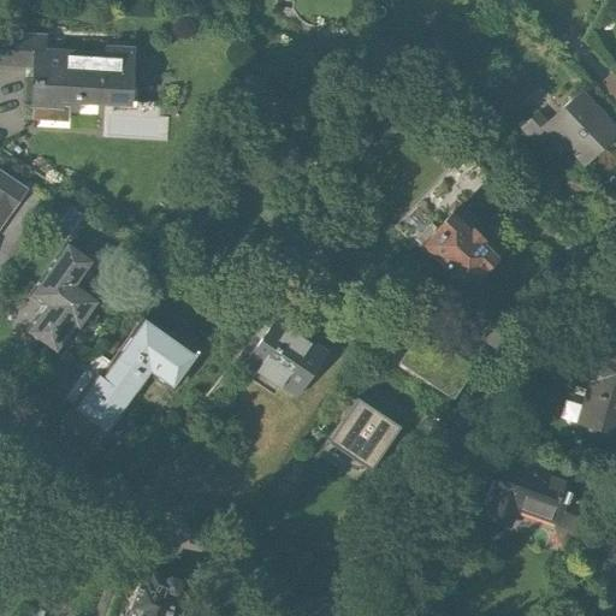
[(47,37),(0,36),(0,67),(36,70),(35,110),(64,111),(64,104),(135,106),(136,52),(108,51),(108,55),(47,54),(47,37)]
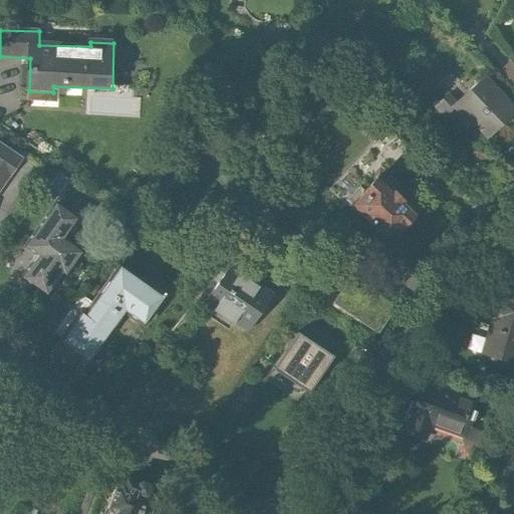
[(513,60),(504,68),(513,79),(513,60)]
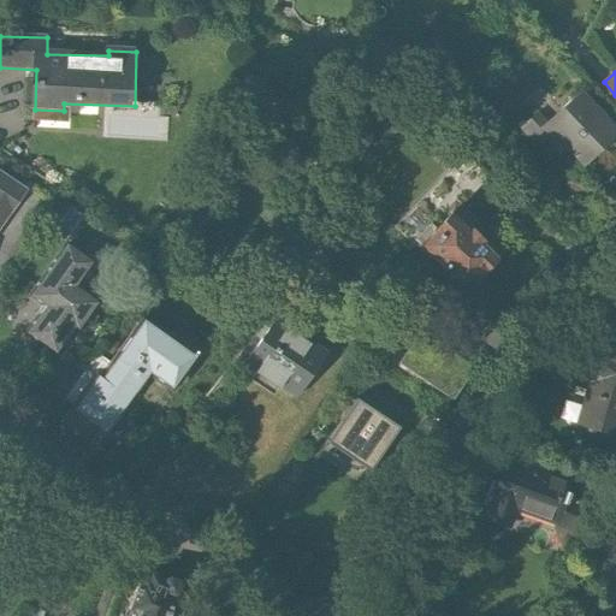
[(615,138),(615,129),(584,95),(542,134),(552,146),(562,155),(568,149),(585,167),(615,138)]
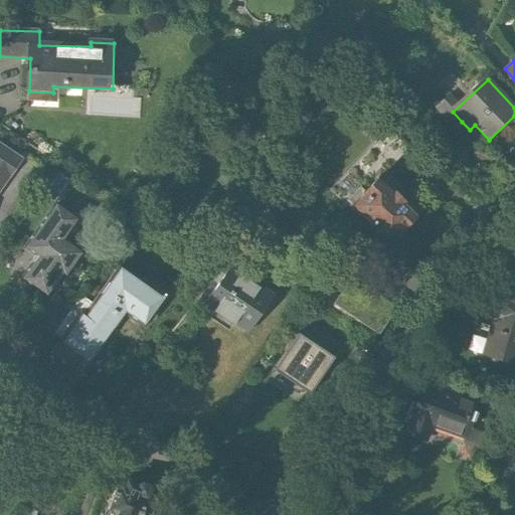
[(453,112),(445,104),(432,116),(449,134),(462,122),(453,112)]
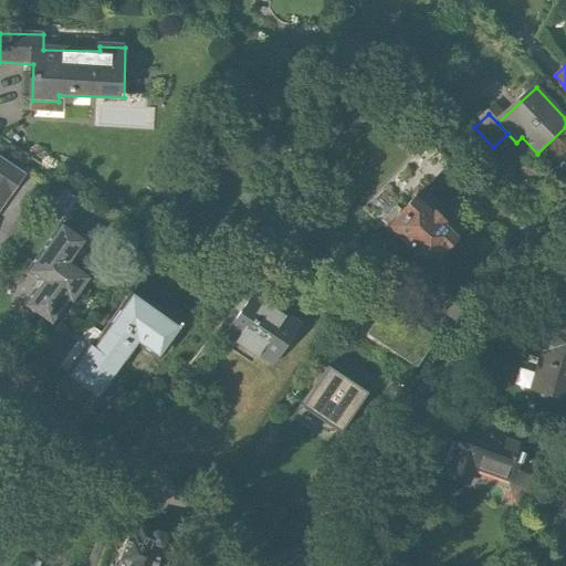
[(452,163),(431,142),(364,211),(385,232),(389,227),(425,190),(452,163)]
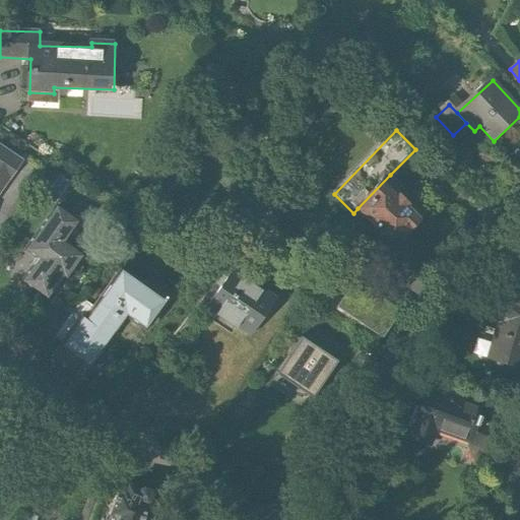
[(0,193),(22,160),(0,144),(0,193)]
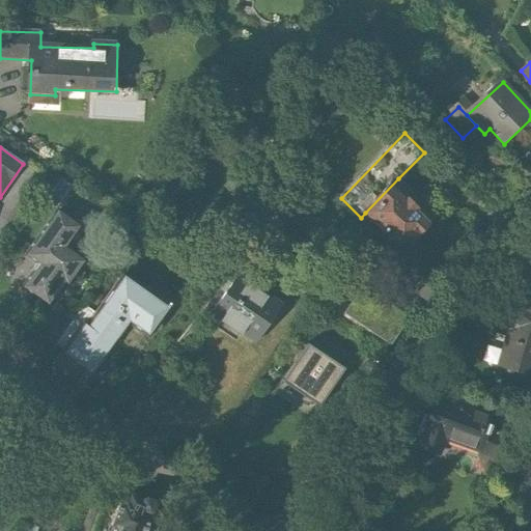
[(424,204),(398,178),(365,213),(403,251),(431,223),(418,211),(424,204)]
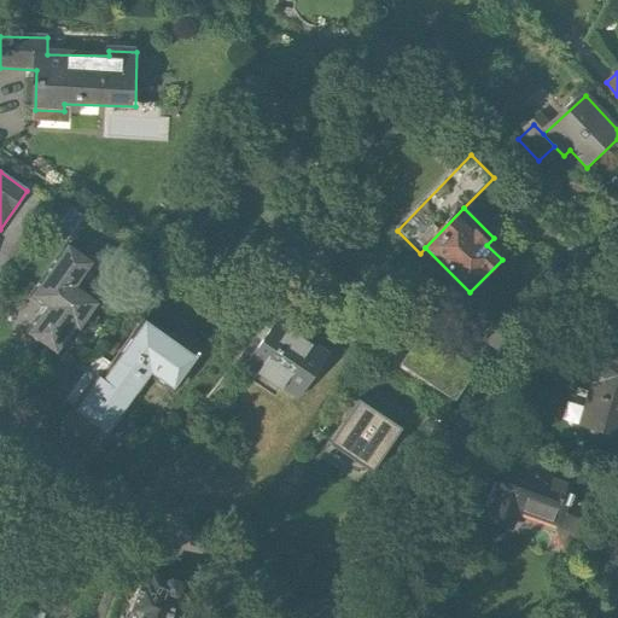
[(93,264),(70,248),(34,299),(50,310),(30,337),(59,356),(77,330),(82,332),(100,307),(76,290),(93,264)]
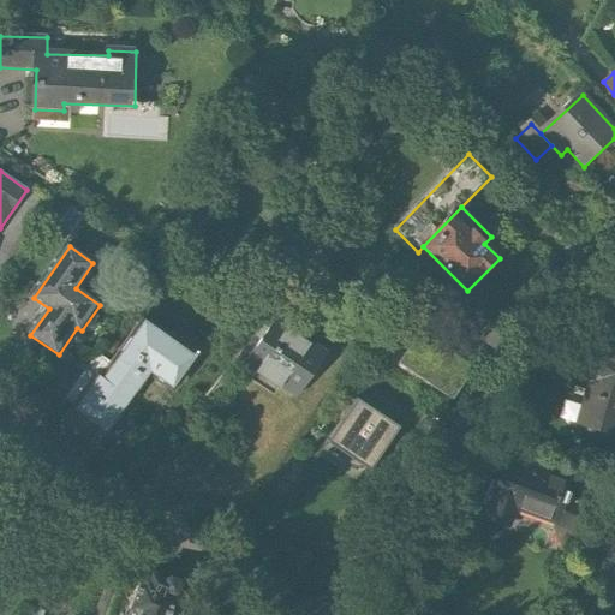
[(324,356),(275,321),(245,364),(296,398),(324,356)]
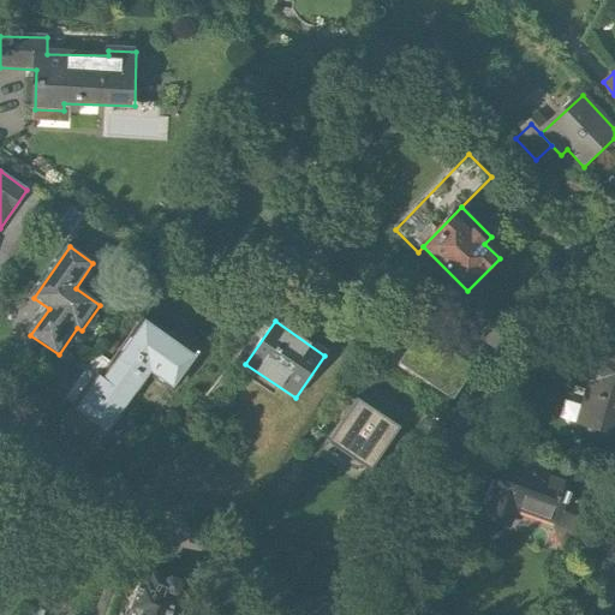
[(198,358),(147,322),(109,375),(71,348),(43,388),(77,412),(64,430),(95,452),(108,435),(151,374),(175,390),(198,358)]
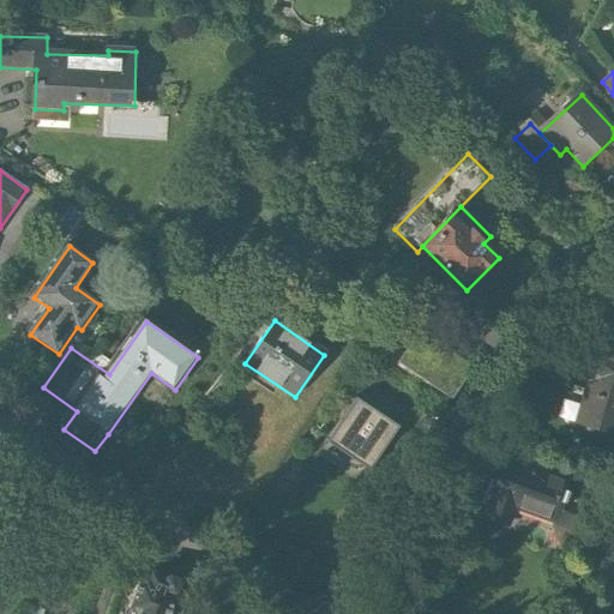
[(434,343),(416,339),(402,360),(450,393),(467,367),(434,343)]
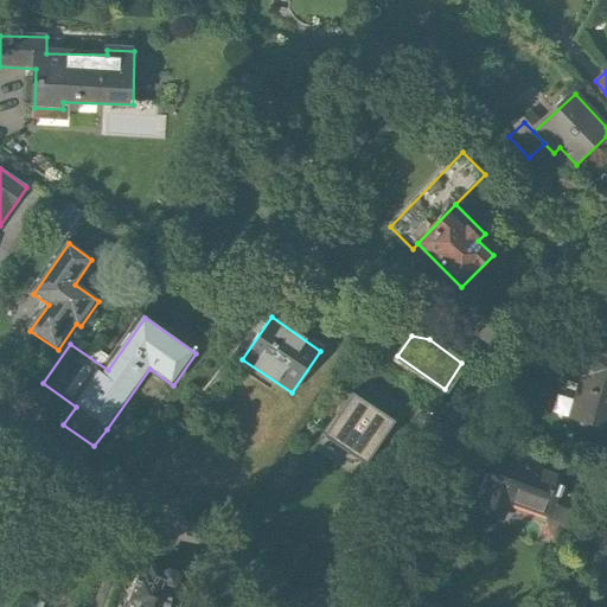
[(606,346),(592,336),(582,350),(577,347),(567,363),(585,376),(573,413),(606,423),(606,346)]
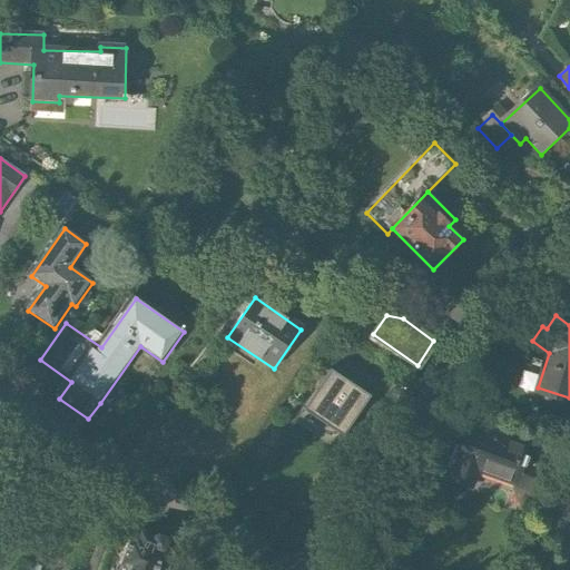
[(370,395),(330,370),(303,411),(343,438),(370,395)]
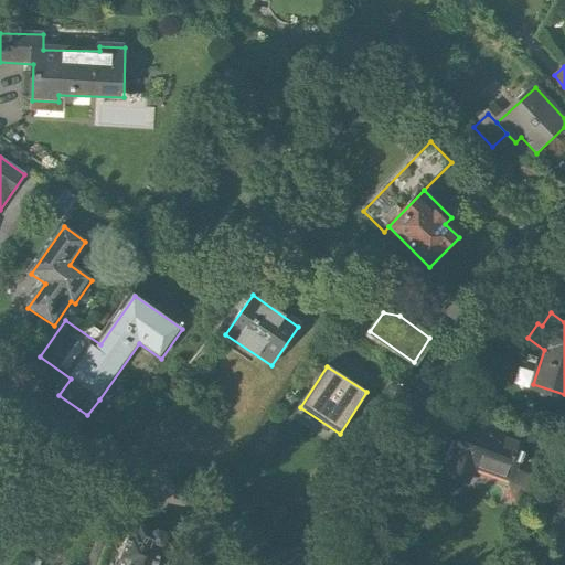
[(482,433),(461,425),(452,450),(455,451),(446,475),(466,481),(471,465),(530,486),(536,466),(520,455),(521,451),(520,450),(523,441),(499,433),(496,443),(481,437),(482,433)]
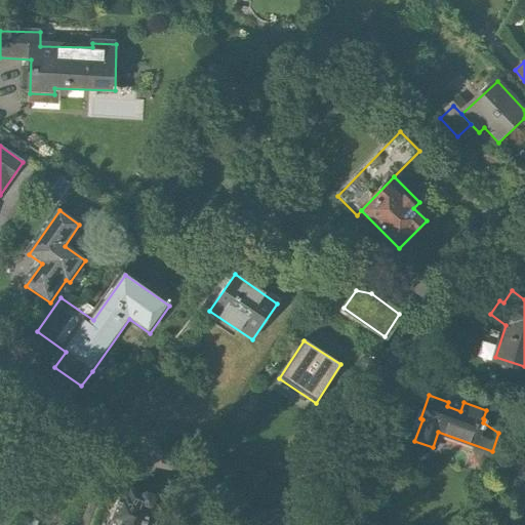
[(145,524),(150,514),(148,510),(152,508),(155,500),(154,497),(147,494),(143,495),(143,496),(131,491),(126,501),(121,499),(112,522),(118,524),(117,524),(145,524)]
